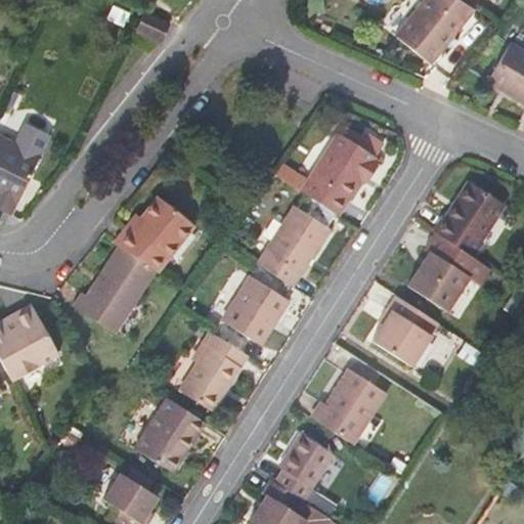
[(474,10),(456,0),(422,0),(391,38),(427,67),(474,10)]
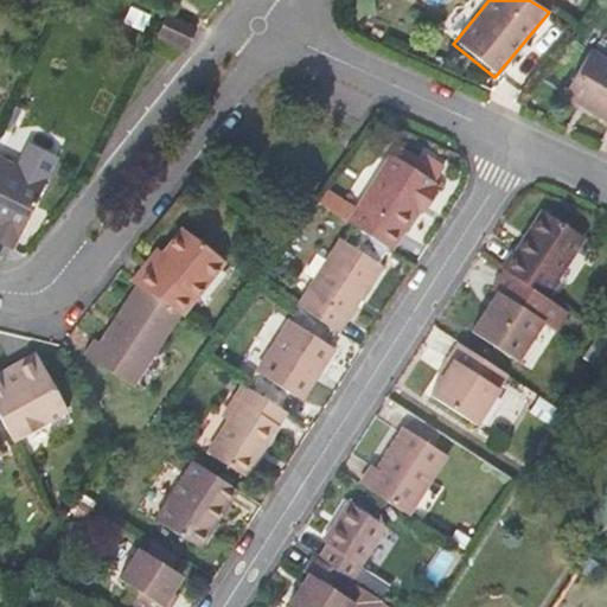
[(166,17),(157,36),(185,50),(195,30),(166,17)]
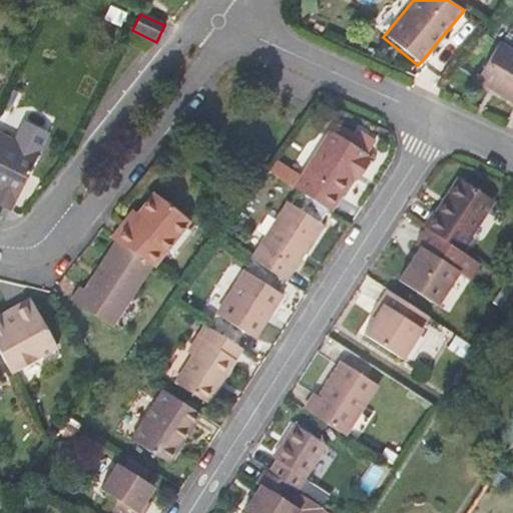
[(512,51),(498,42),(476,78),(512,100),(512,51)]
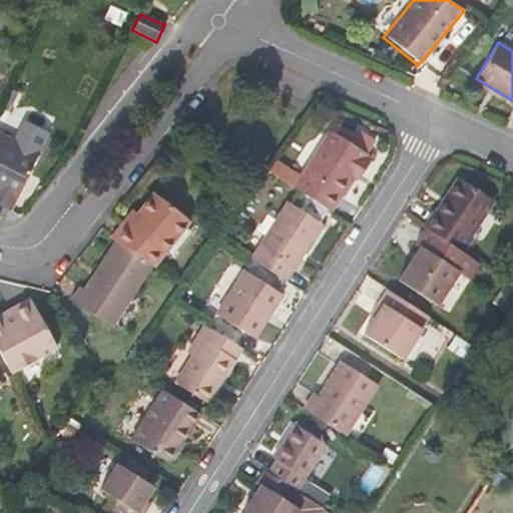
[(0,190),(16,198),(26,179),(31,167),(43,141),(41,140),(46,127),(29,119),(23,132),(0,120),(0,190)]
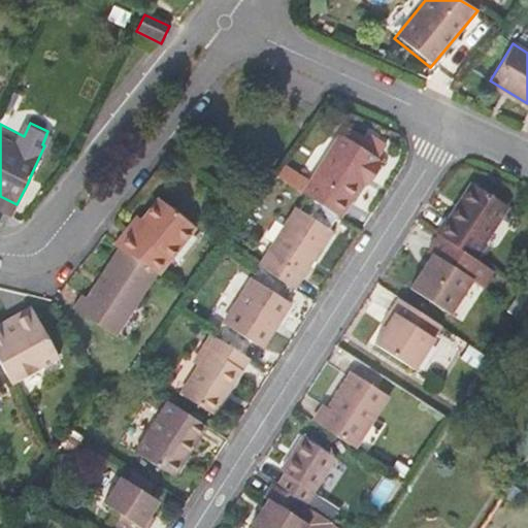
[(338,217),(361,182),(364,175),(370,179),(378,165),(374,162),(376,159),(337,134),(300,193),(309,199),(338,217)]
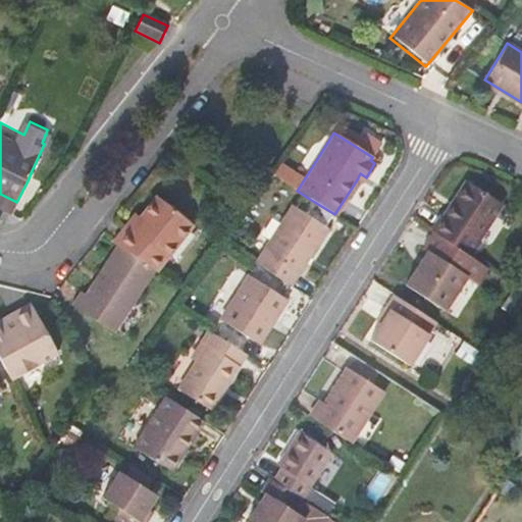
[(32,170),(27,183),(33,186),(38,172),(32,170)]
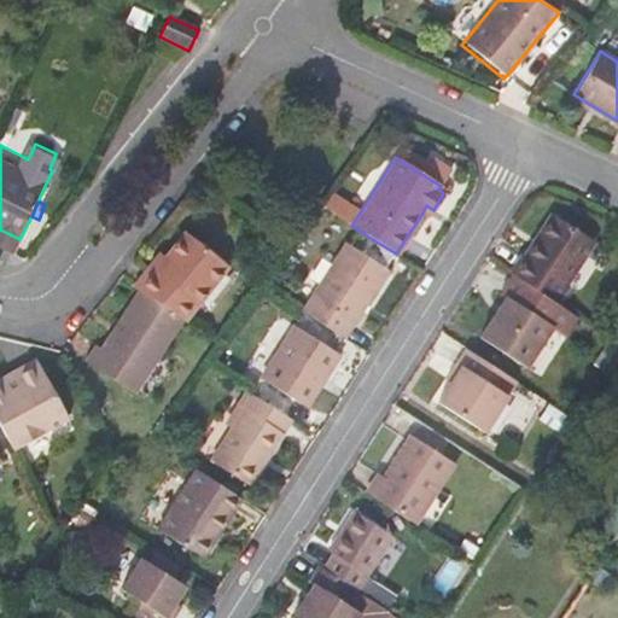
[(433,210),(426,205),(423,213),(429,217),(433,210)]
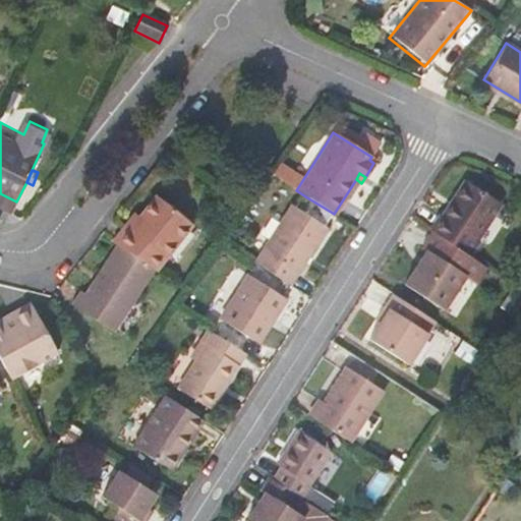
[(444,215),(441,213),(429,230),(431,232),(468,254),(478,237),(476,236),(499,200),(466,179),(444,215)]
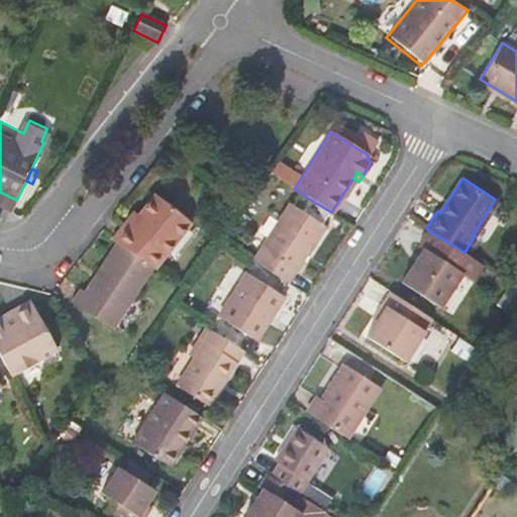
[(131,226),(125,221),(111,240),(115,242),(150,266),(158,270),(192,221),(153,194),(139,214),(131,226)]
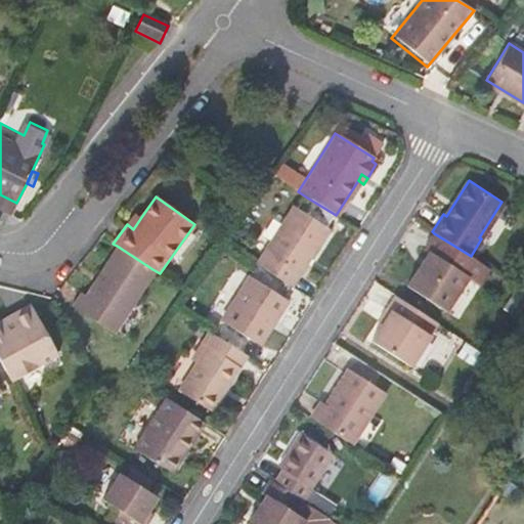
[(336,215),(307,198),(298,214),(325,231),(336,215)]
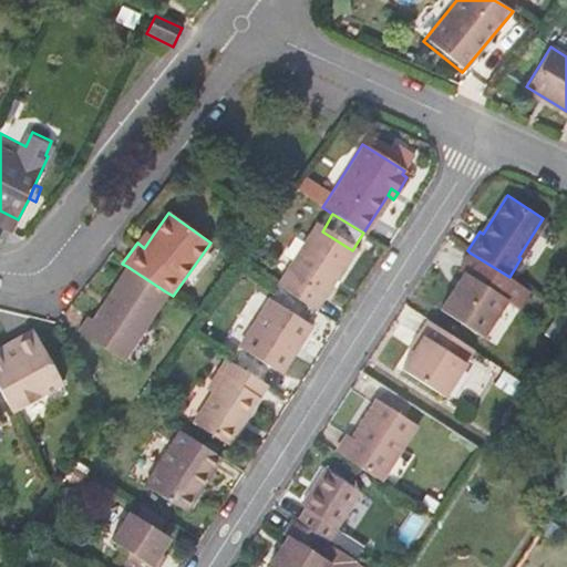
[(352,250),(322,232),(313,226),(276,286),(313,311),(352,250)]
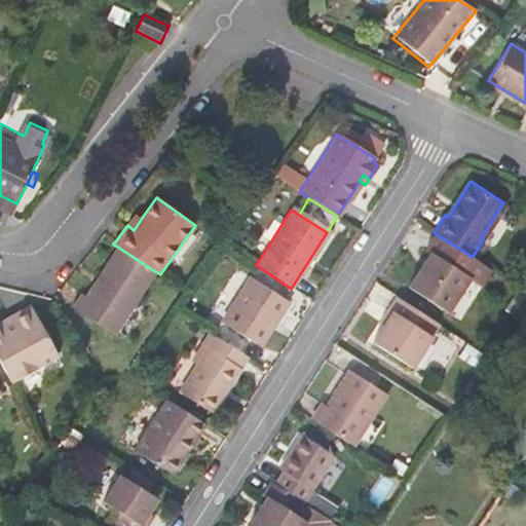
[(136,213),(127,225),(134,230),(142,218),(136,213)]
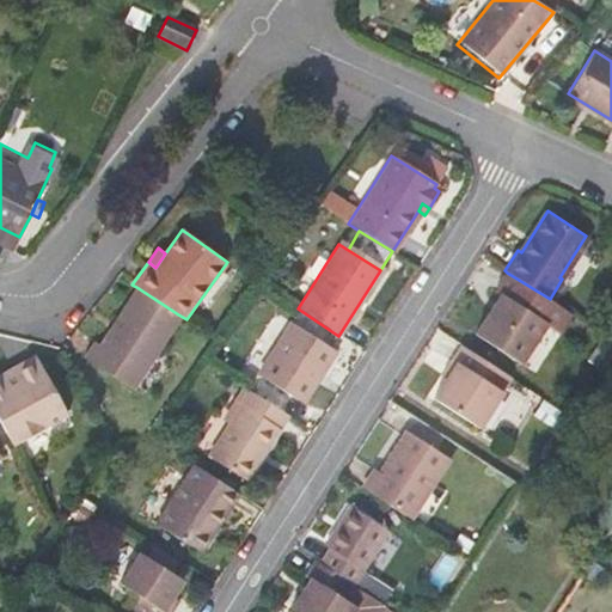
[(550,299),(507,273),(495,293),(500,295),(543,324),(558,332),(570,313),(550,299)]
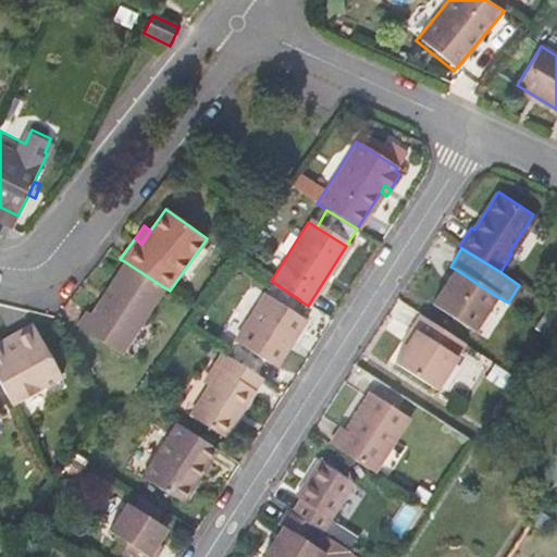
[(76,323),(119,350),(162,286),(124,261),(90,312),(85,309),(76,323)]
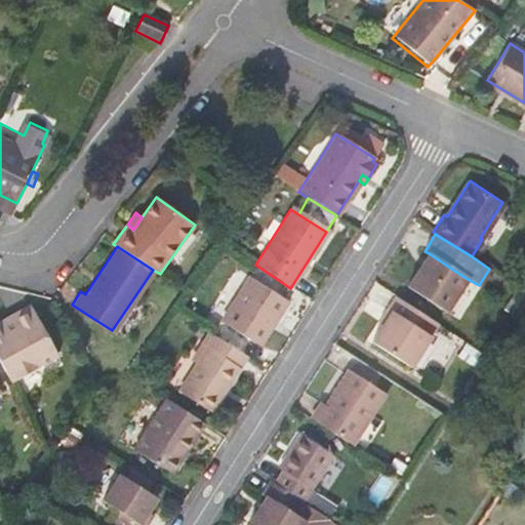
[(445,311),(466,278),(429,253),(407,286),(445,311)]
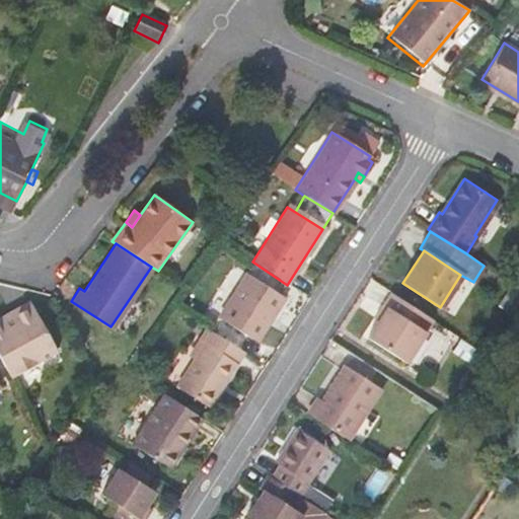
[(284,301),(245,276),(218,318),(250,340),(261,322),(267,326),(284,301)]
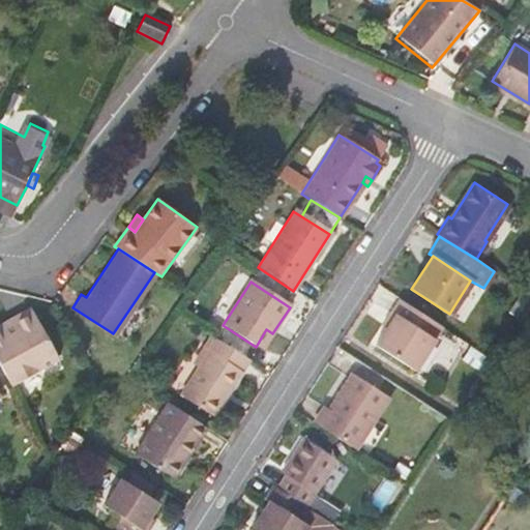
[(442,326),(398,298),(389,312),(394,316),(385,328),(374,345),(413,370),(442,326)]
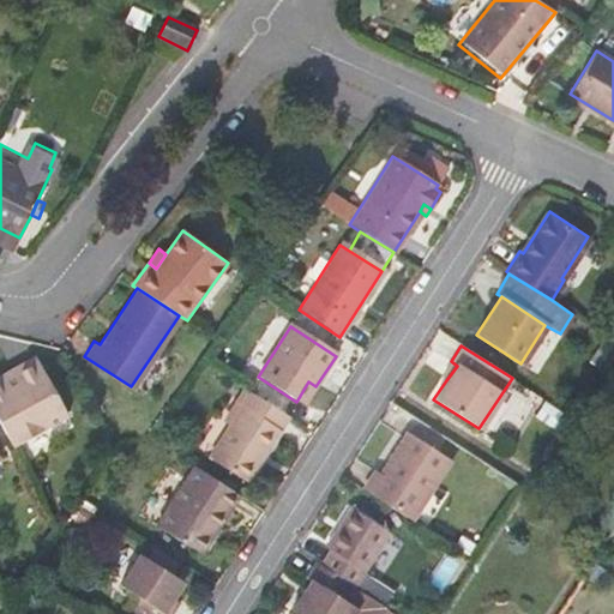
[(0,374),(0,377),(4,385),(40,365),(35,356),(0,374)]
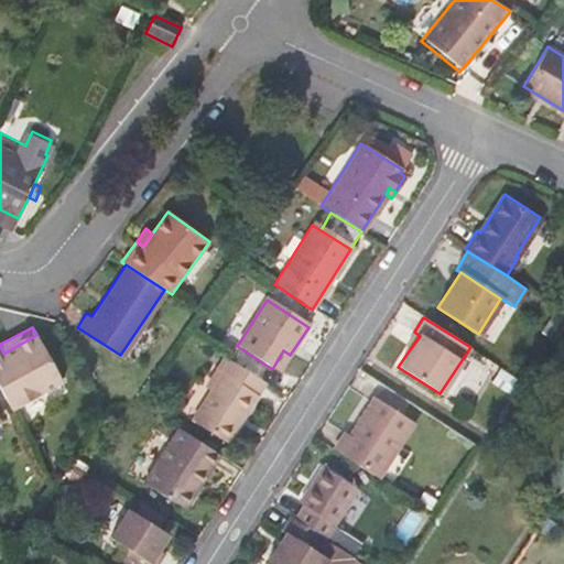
[(410,349),(420,336),(414,332),(404,346),(410,349)]
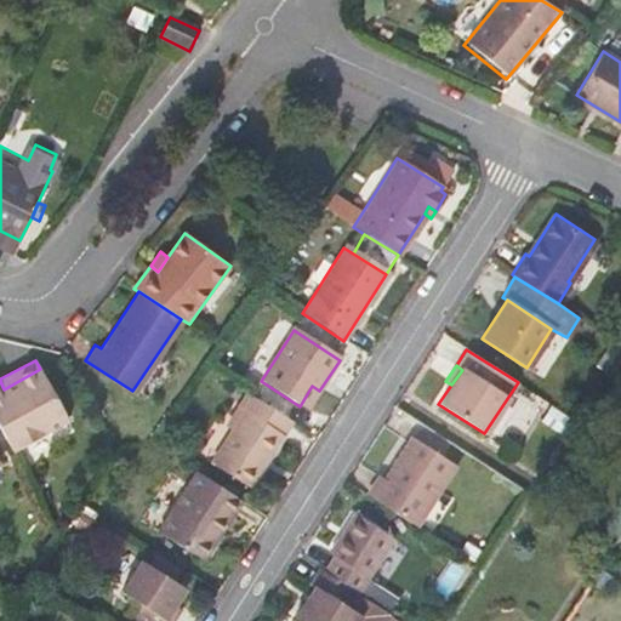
[(0,425),(13,449),(69,419),(40,369),(4,389),(0,381),(0,425)]
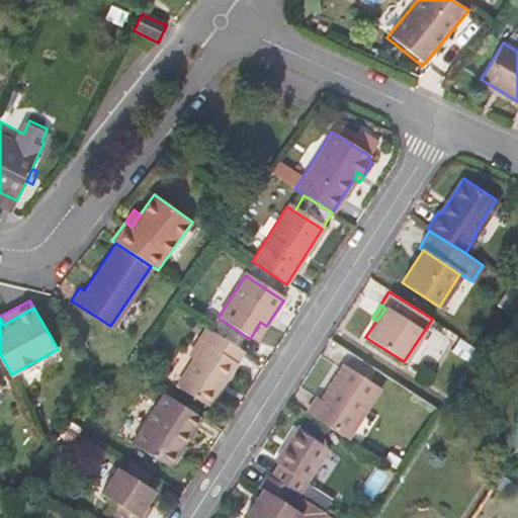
[(266,326),(260,322),(250,339),(256,343),(266,326)]
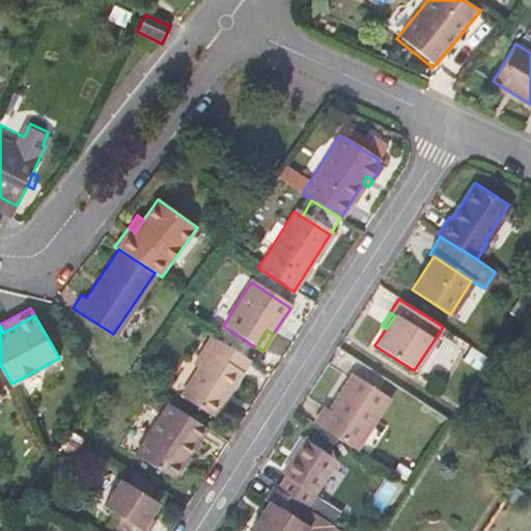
[(180,396),(213,418),(250,362),(212,337),(202,351),(208,355),(180,396)]
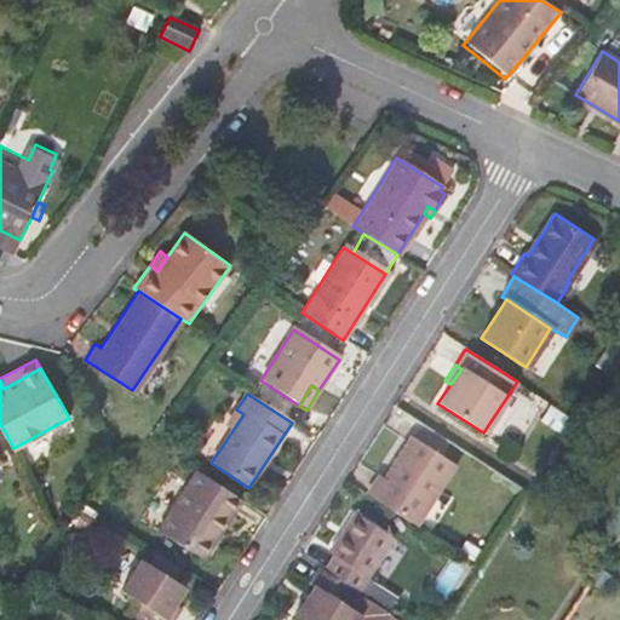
[(369,495),(418,526),(458,468),(411,437),(384,480),(382,477),(369,495)]
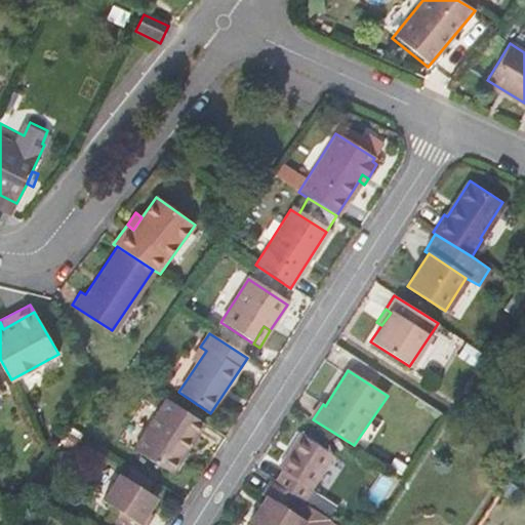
[(133,449),(170,474),(204,423),(166,399),(133,449)]
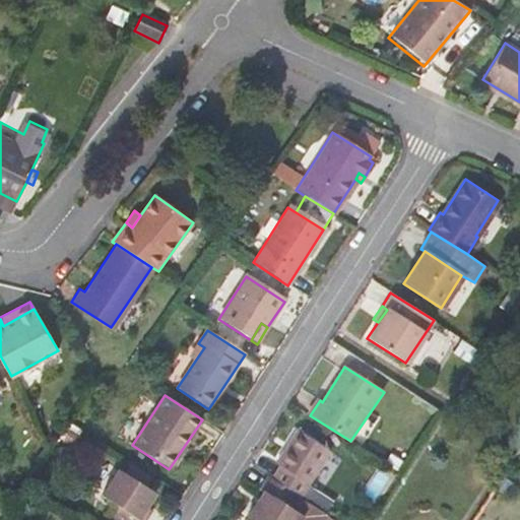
[(277,464),(281,466),(272,479),(299,497),(328,451),(299,432),(277,464)]
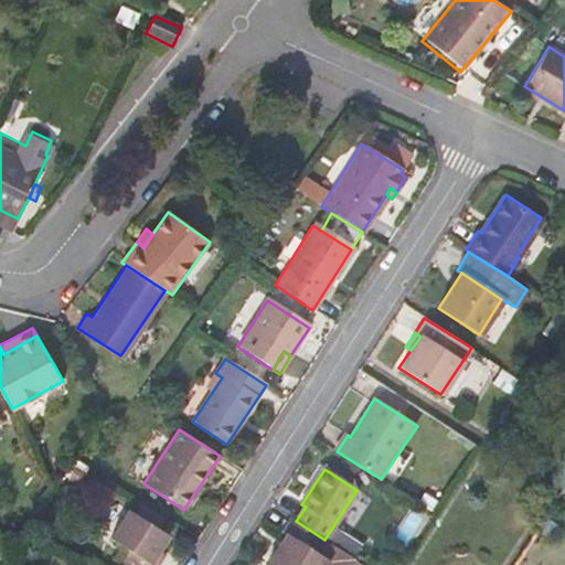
[(119,564),(149,564),(158,553),(169,536),(129,512),(109,541),(128,552),(119,564)]
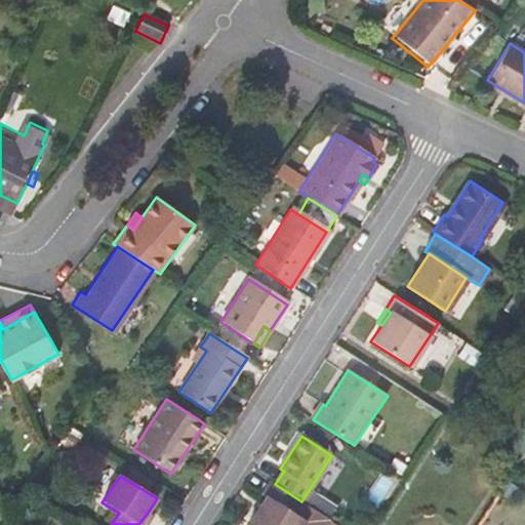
[(325,524),(329,519),(301,501),(275,484),(271,482),(256,505),(260,507),(248,524),(325,524)]
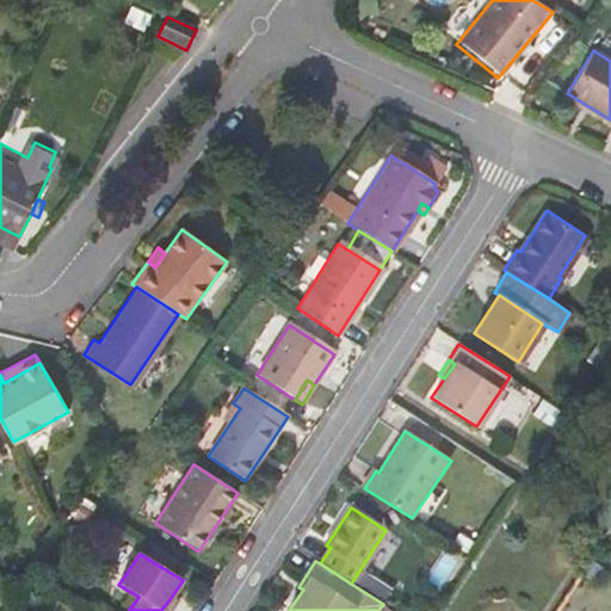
[(359,586),(387,597),(393,582),(364,573),(359,586)]
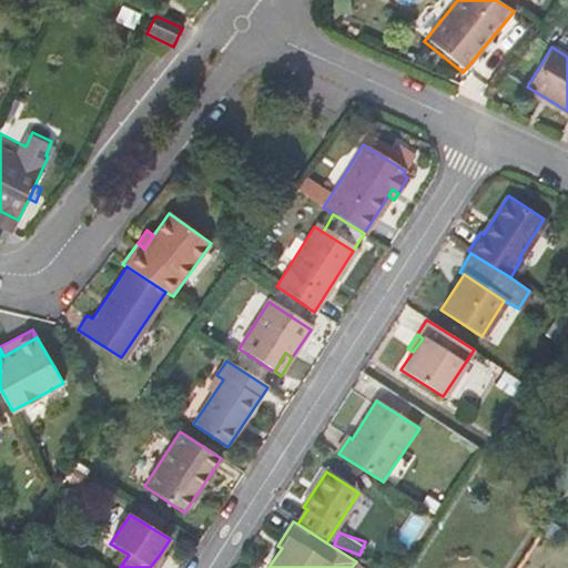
[(159,556),(150,567),(158,567),(164,559),(159,556)]
